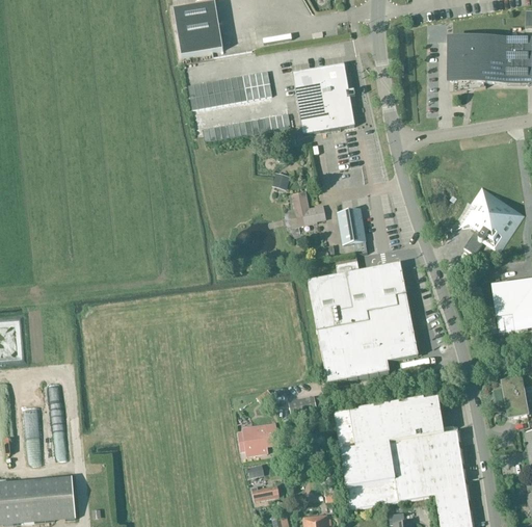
[(196,0),(173,4),(181,55),(222,48),(214,0),(196,0)]
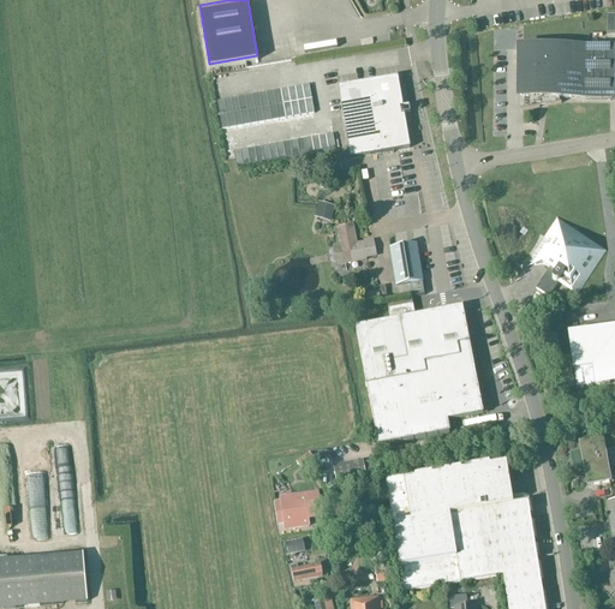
[(609,45),(524,43),(524,93),(524,105),(561,99),(560,94),(609,94),(609,45)]
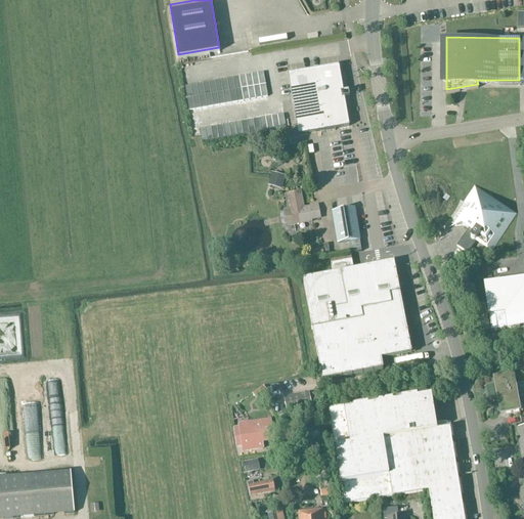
[(349,122),(339,61),(288,70),(298,131),(349,122)]
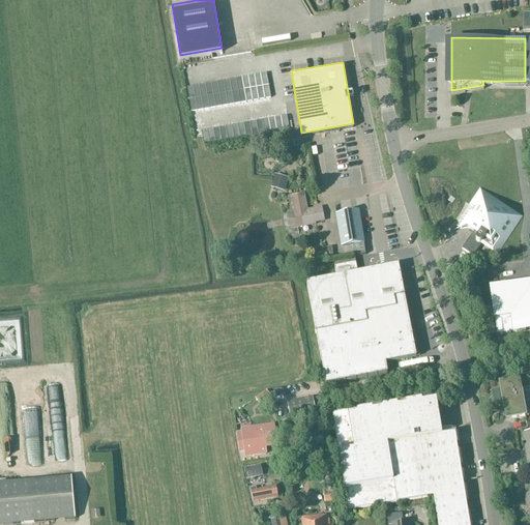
[(248,70),(241,71),(243,84),(251,83),(248,70)]
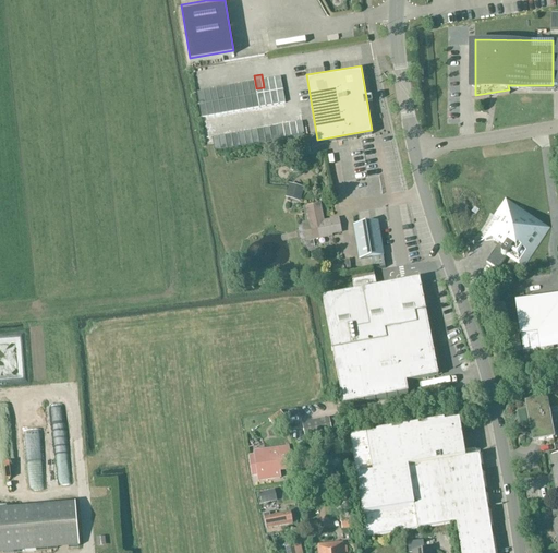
[(254,75),(247,77),(250,89),(256,88),(254,75)]
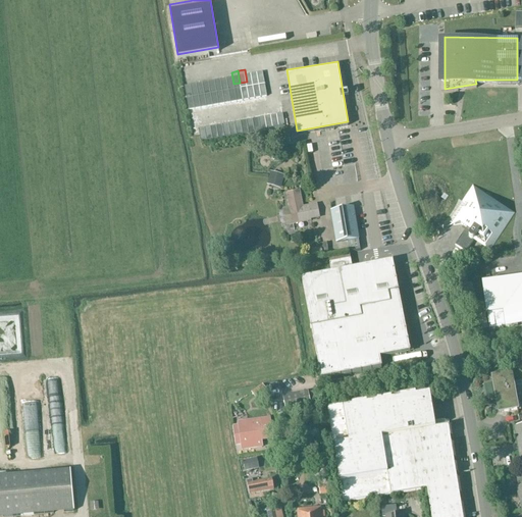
[(231,72),(224,73),(226,86),(233,84),(231,72)]
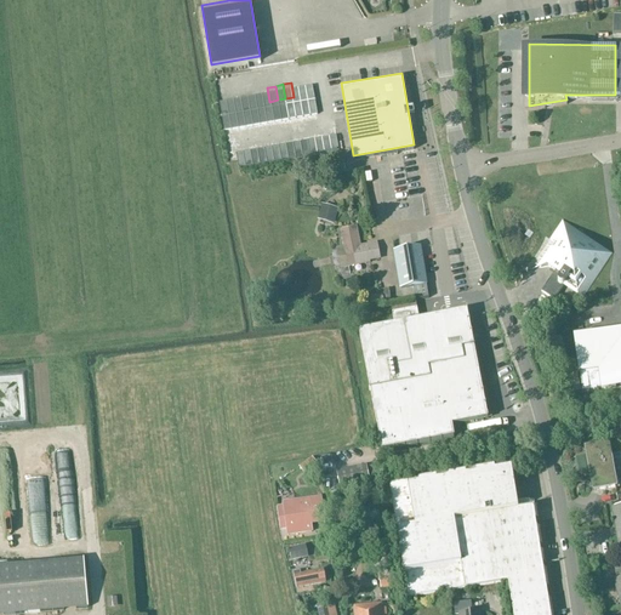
[(267,87),(258,89),(261,103),(269,102),(267,87)]
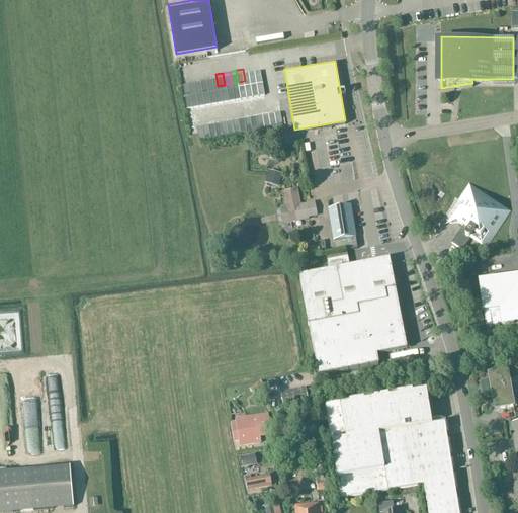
[(216,74),(209,75),(211,87),(218,86),(216,74)]
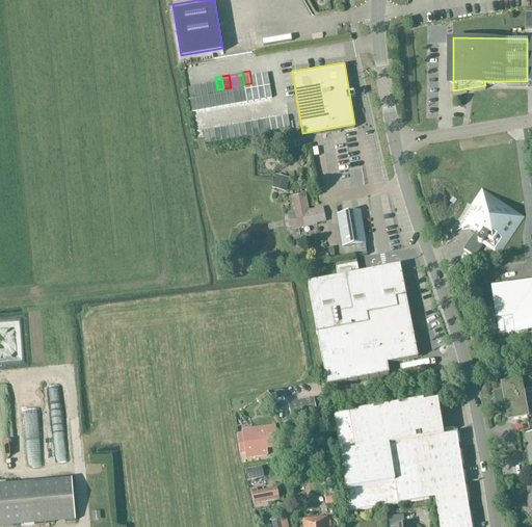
[(215,77),(208,78),(210,90),(217,89),(215,77)]
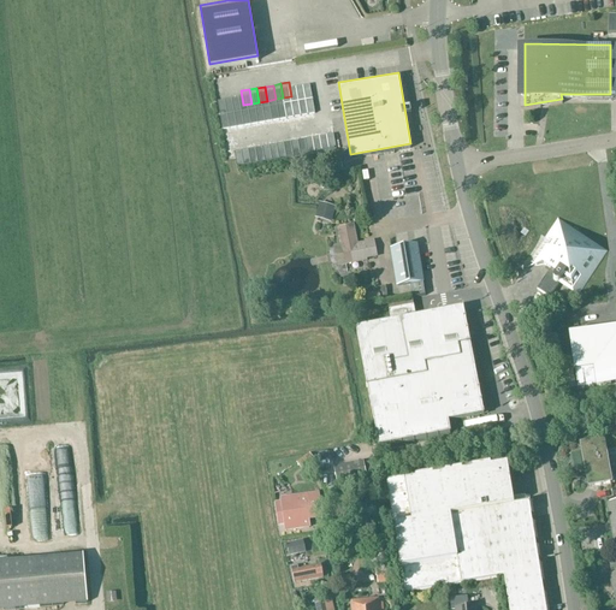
[(241,90),(232,92),(235,106),(243,105),(241,90)]
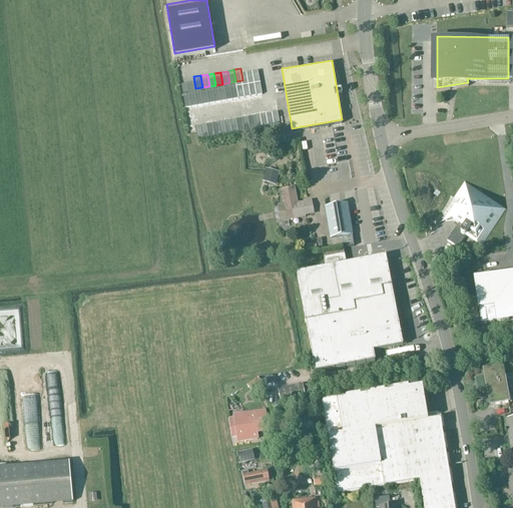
[(193,76),(187,78),(189,90),(195,88),(193,76)]
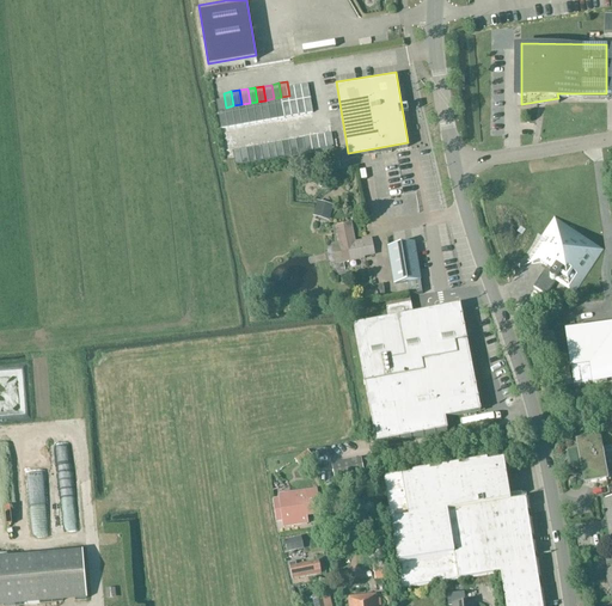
[(224,93),(215,95),(218,109),(226,108),(224,93)]
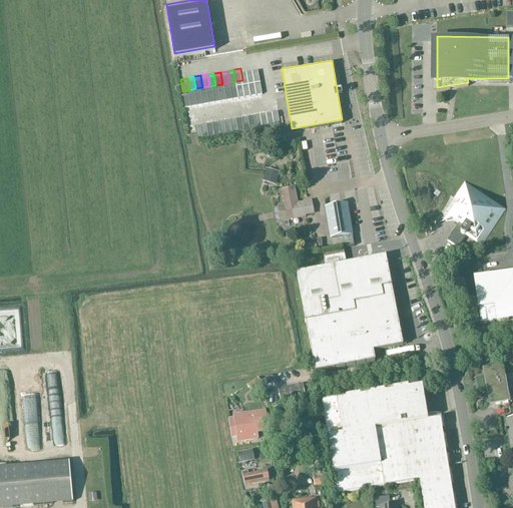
[(242,80),(235,81),(237,93),(244,92),(242,80)]
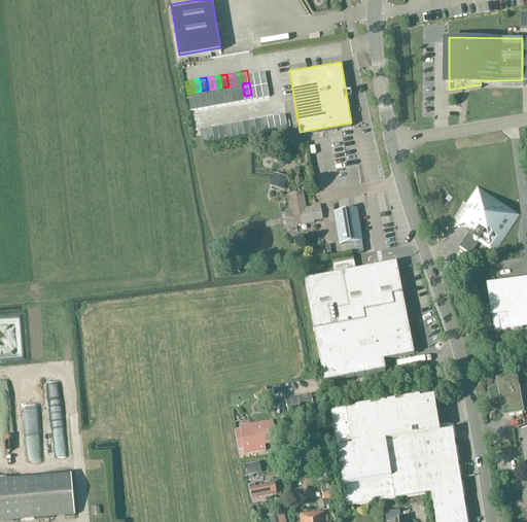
[(242,83),(236,84),(238,97),(244,96),(242,83)]
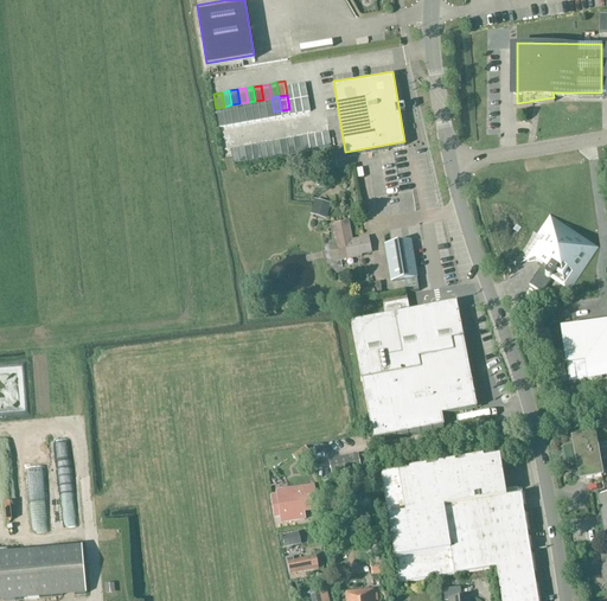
[(272,97),(263,100),(266,113),(274,112),(272,97)]
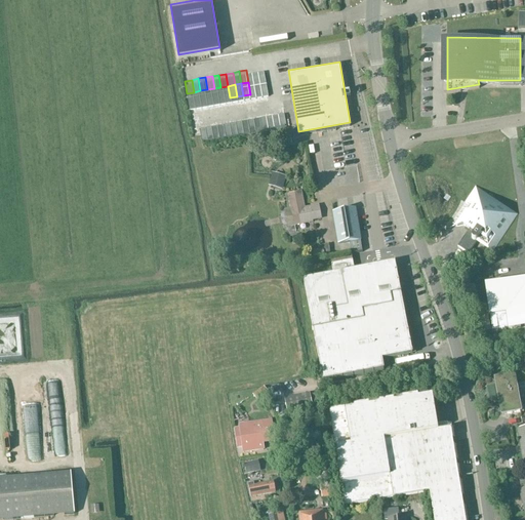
[(228,86),(220,87),(223,100),(230,97),(228,86)]
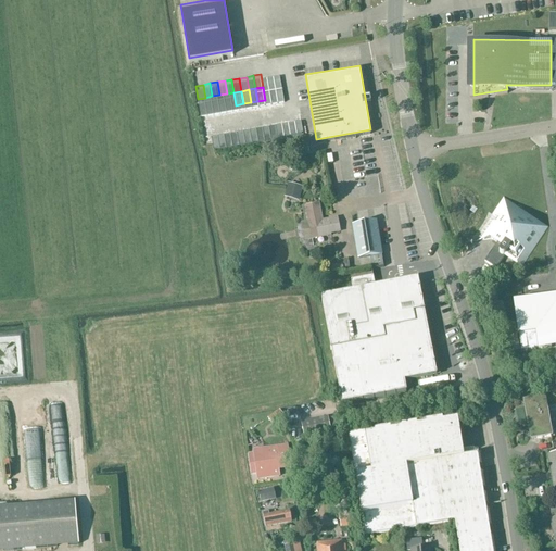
[(234,92),(227,94),(229,107),(236,105),(234,92)]
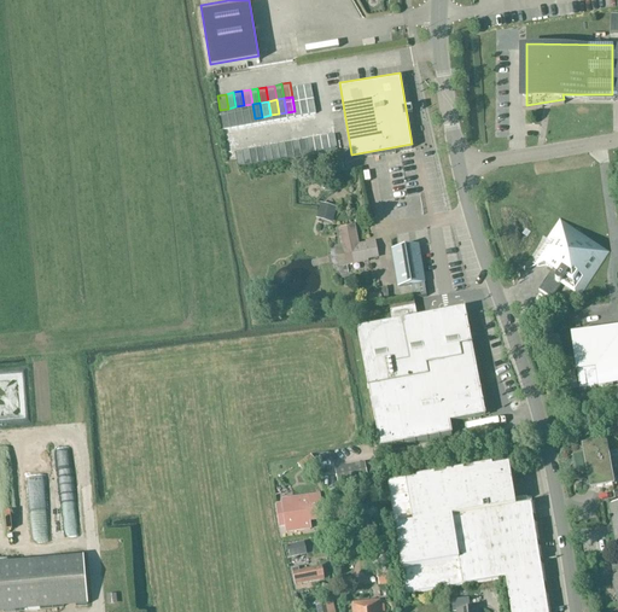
[(252,104),(244,105),(246,120),(255,118),(252,104)]
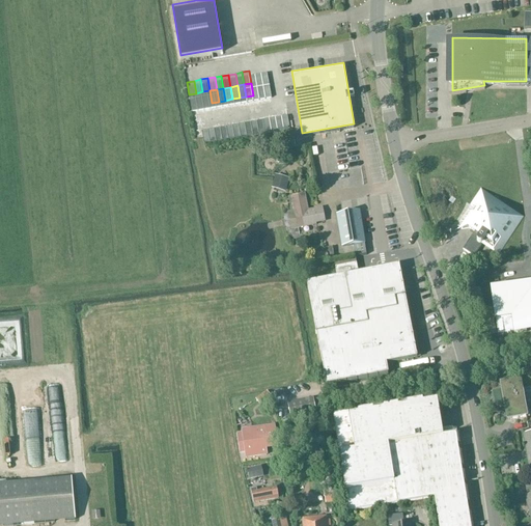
[(210,90),(202,91),(205,104),(212,103),(210,90)]
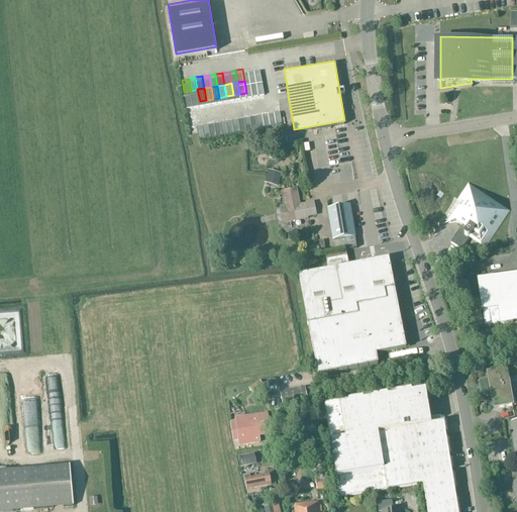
[(197,89),(191,91),(193,102),(200,101),(197,89)]
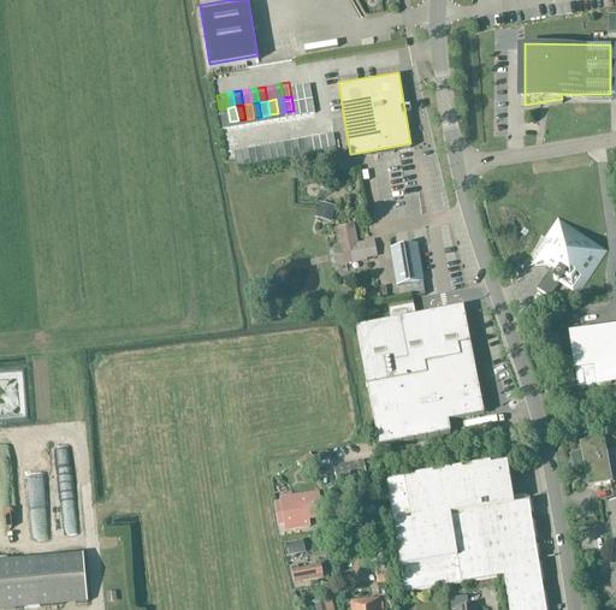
[(227,108),(219,110),(221,123),(230,122),(227,108)]
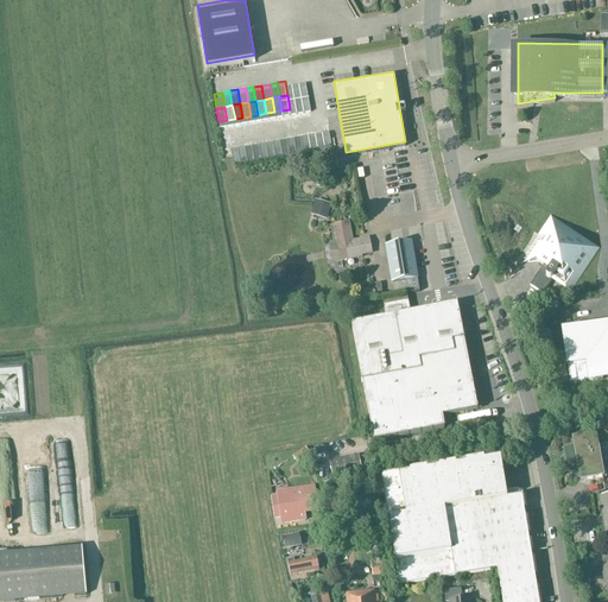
[(329,127),(322,128),(324,143),(331,141),(329,127)]
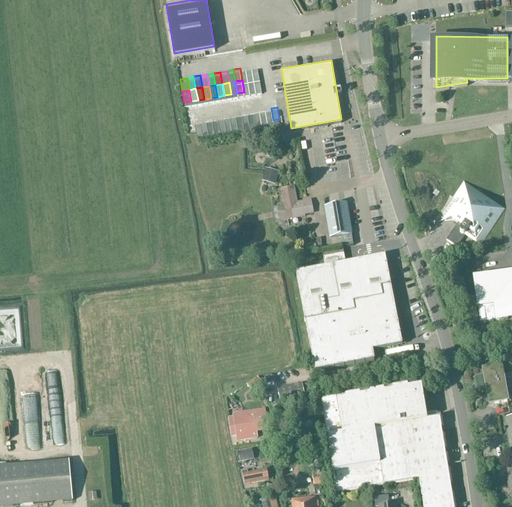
[(271,108),(265,109),(267,121),(273,120),(271,108)]
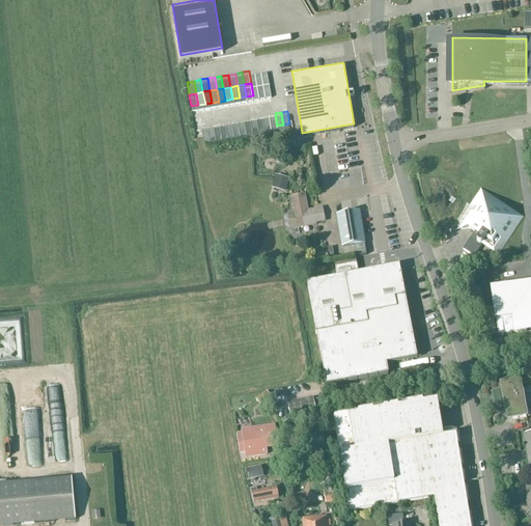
[(275,113),(269,115),(271,127),(277,126),(275,113)]
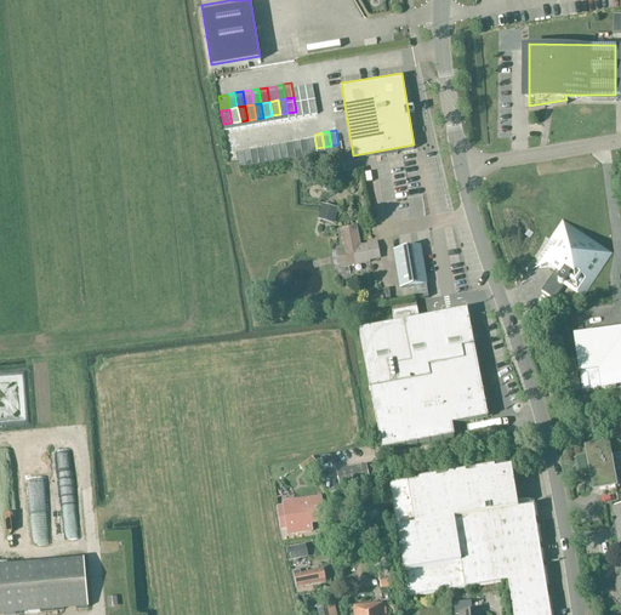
[(308,136),(301,137),(303,151),(311,149),(308,136)]
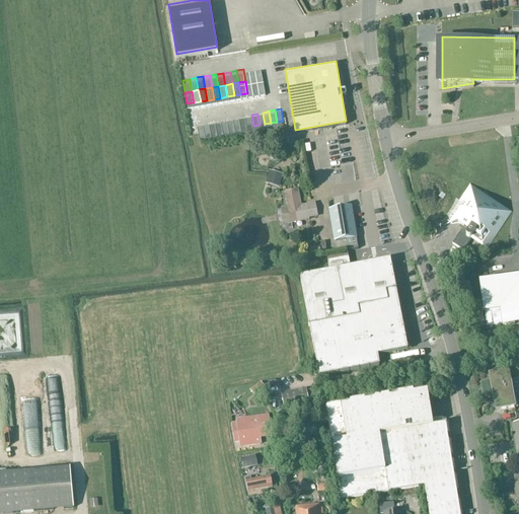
[(251,115),(245,116),(247,128),(253,126),(251,115)]
